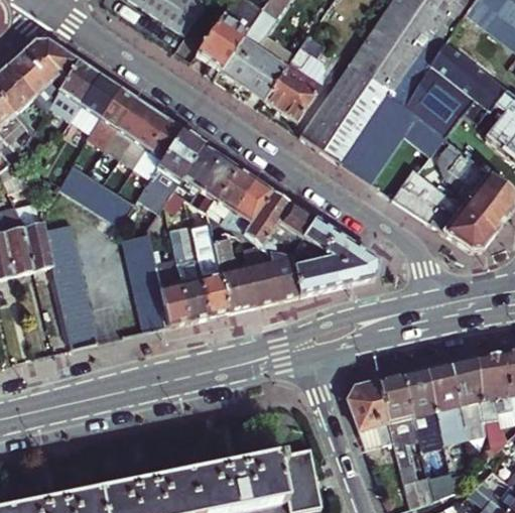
[(137,0),(183,32),(205,0),(137,0)]
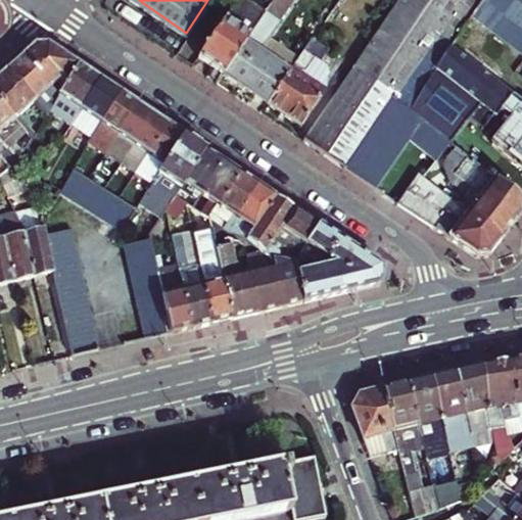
[(223,69),(243,39),(265,8),(252,0),(243,0),(241,4),(235,0),(233,0),(198,52),(210,60),(223,69)]
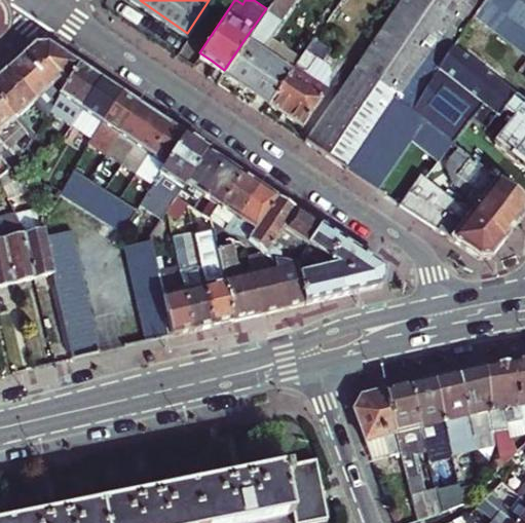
[(248,86),(266,100),(296,55),(266,35),(290,0),(271,0),(266,8),(245,39),(224,70),(248,86)]
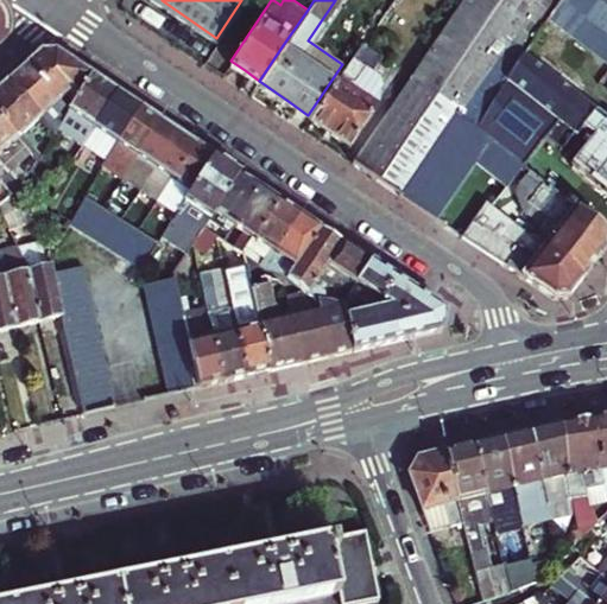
[(457,0),(410,71),(397,91),(446,126),(459,110),(470,120),(523,45),(529,37),(549,10),(555,0),(457,0)]
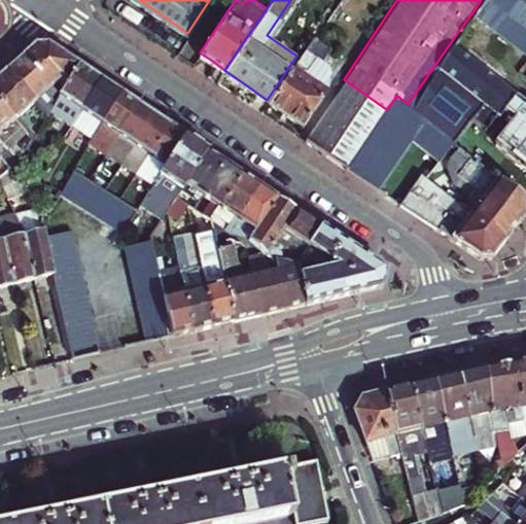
[(481,0),(476,8),(525,47),(525,6),(518,0),(481,0)]
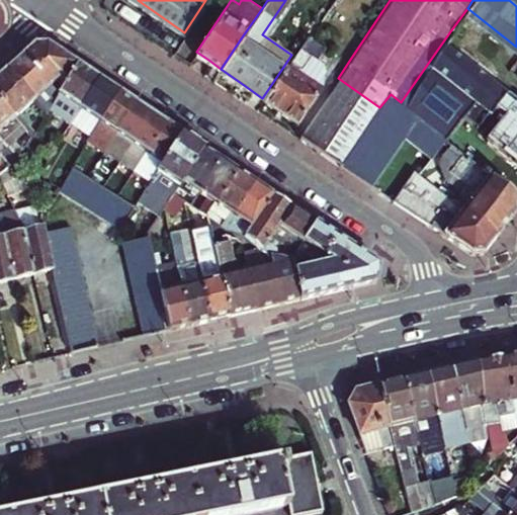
[(295,121),(321,86),(322,71),(320,63),(312,57),(323,43),(307,31),(291,55),(262,98),(282,111),(295,121)]
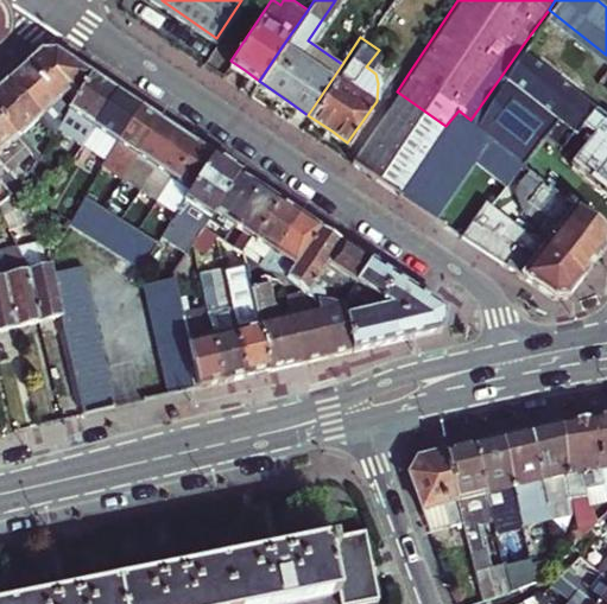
[(529,37),(523,45),(576,89),(582,81),(529,37)]
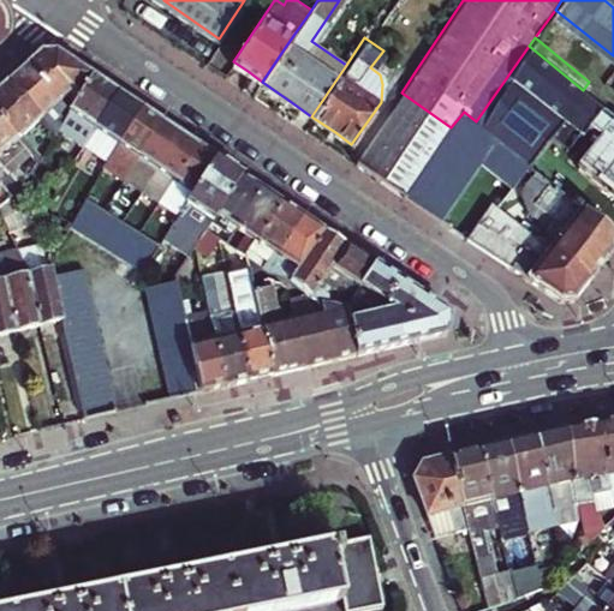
[(583,90),(529,46),(476,121),(480,125),(531,163),(565,119),(580,132),(584,135),(590,126),(604,107),(583,90)]
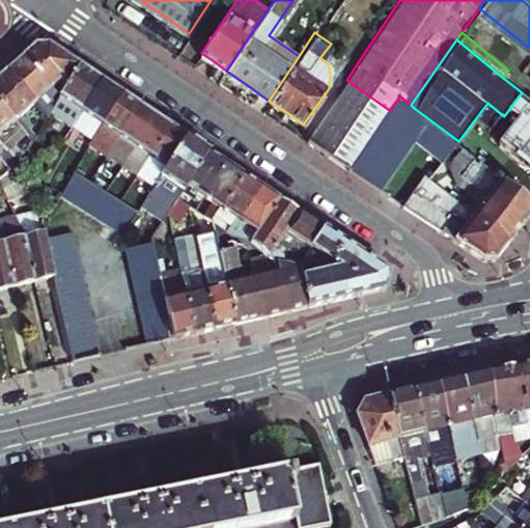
[(42,44),(35,45),(24,54),(54,85),(61,77),(67,81),(79,62),(49,42),(42,44)]
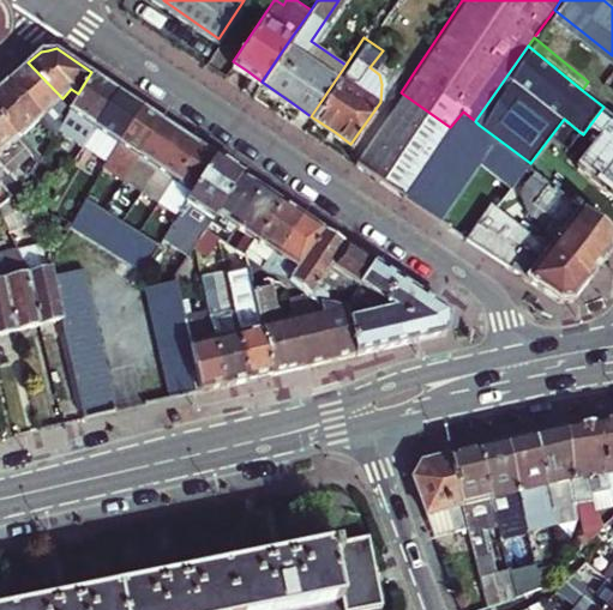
[(62,98),(28,62),(18,71),(8,80),(42,116),(55,131),(56,128),(59,125),(62,119),(55,115),(60,108),(65,101),(62,98)]
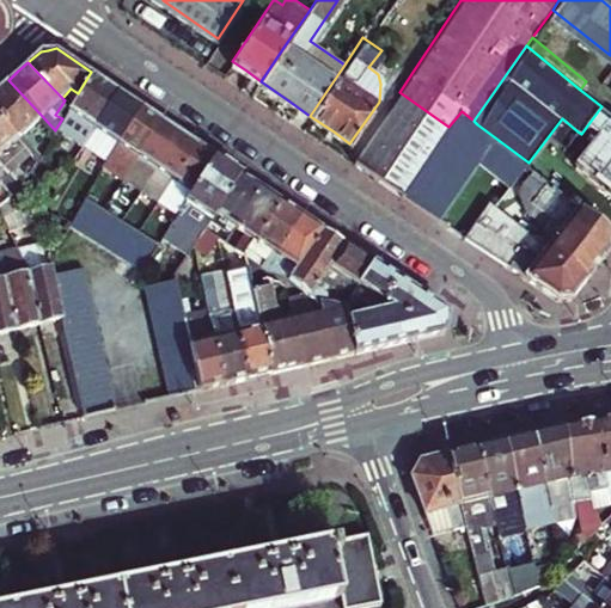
[(104,81),(91,72),(78,93),(71,105),(66,111),(62,117),(62,118),(59,124),(56,128),(80,143),(86,134),(95,122),(117,88),(104,81)]
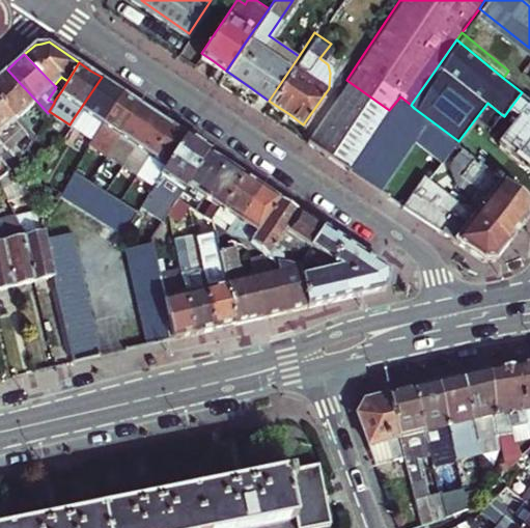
[(36,101),(7,70),(0,75),(0,99),(17,117),(36,101)]
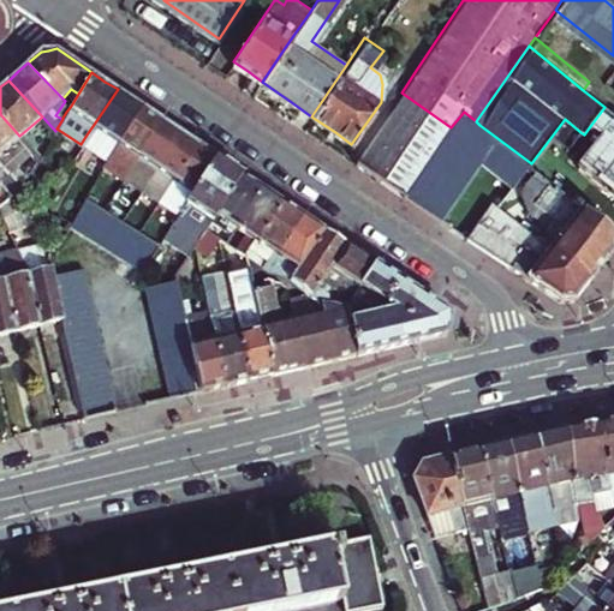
[(132,100),(118,89),(95,123),(87,135),(81,144),(106,161),(112,151),(120,139),(143,107),(132,100)]
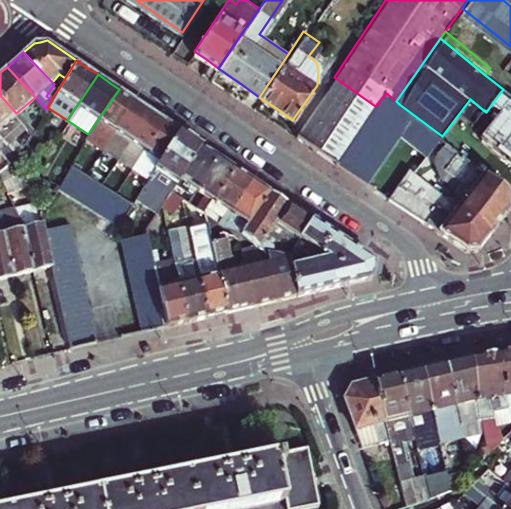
[(375,106),(334,77),(296,133),(320,150),(338,161),(375,106)]
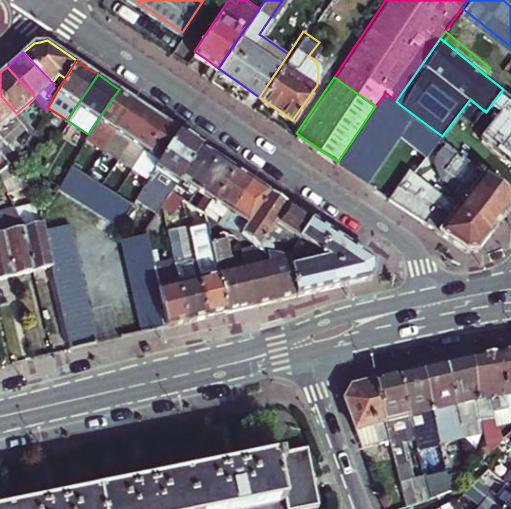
[(98,151),(108,136),(135,99),(127,94),(119,89),(100,116),(93,126),(88,134),(83,141),(98,151)]
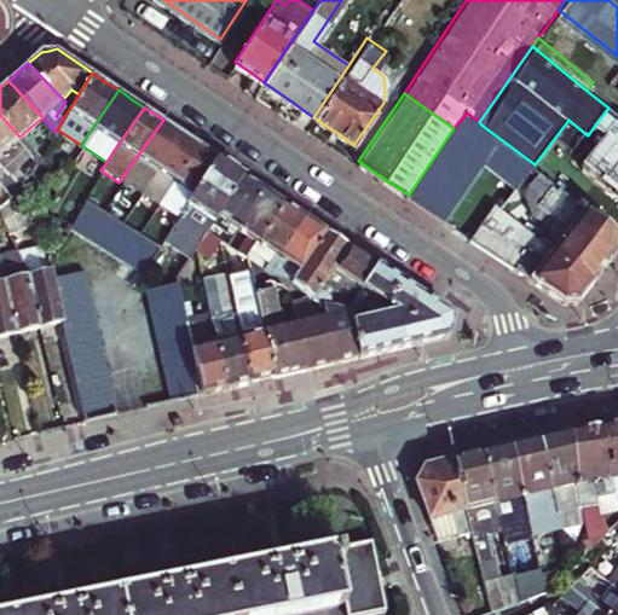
[(617,115),(608,108),(594,127),(604,134),(582,163),(617,190),(617,115)]
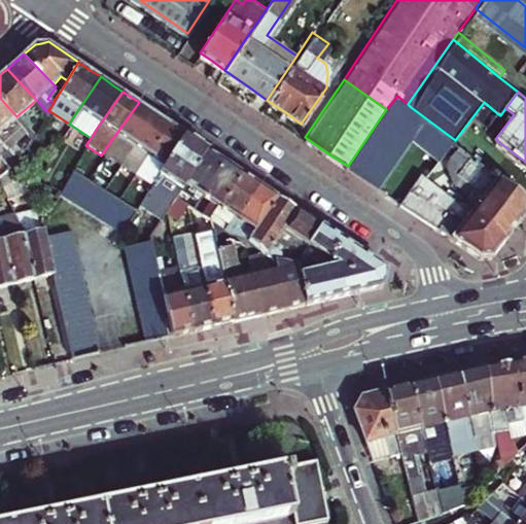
[(51,93),(47,99),(54,102),(54,101),(57,96),(51,93)]
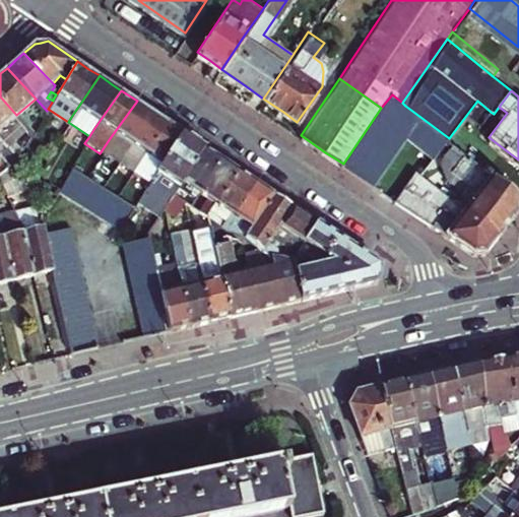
[(381,108),(343,164),(370,182),(398,140),(413,150),(420,140),(444,156),(447,151),(455,156),(457,153),(462,156),(453,169),(465,178),(479,188),(514,214),(518,208),(518,207),(518,193),(461,148),(449,138),(405,106),(402,103),(392,94),(381,108)]
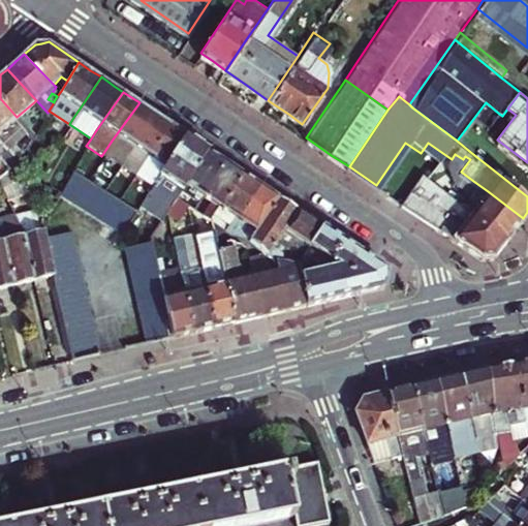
[(24,126),(0,98),(0,137),(5,143),(24,126)]
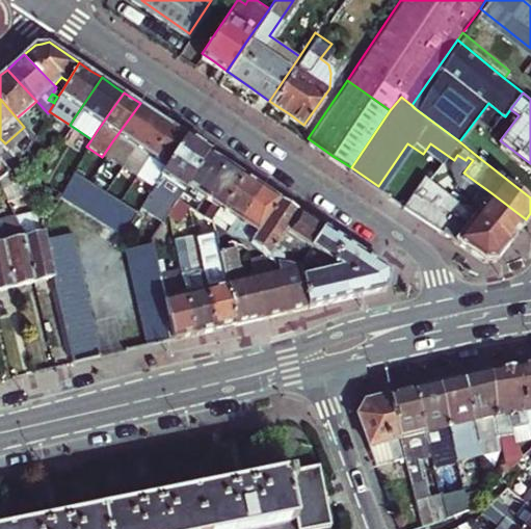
[(117,167),(128,152),(156,113),(148,108),(140,103),(112,141),(102,157),(117,167)]
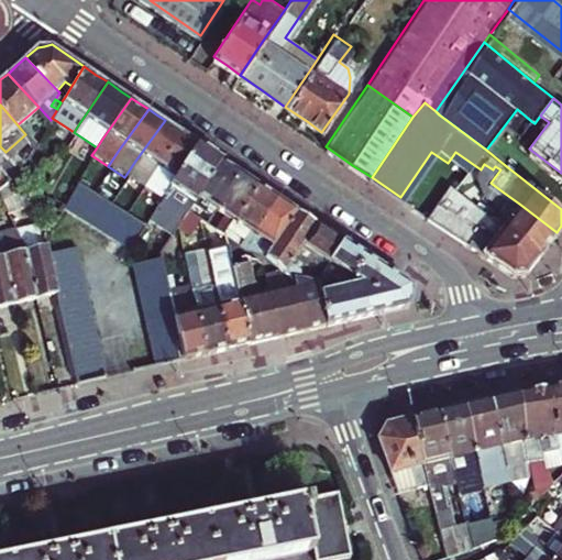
[(140,188),(152,172),(182,131),(174,127),(165,120),(135,161),(124,177),(140,188)]
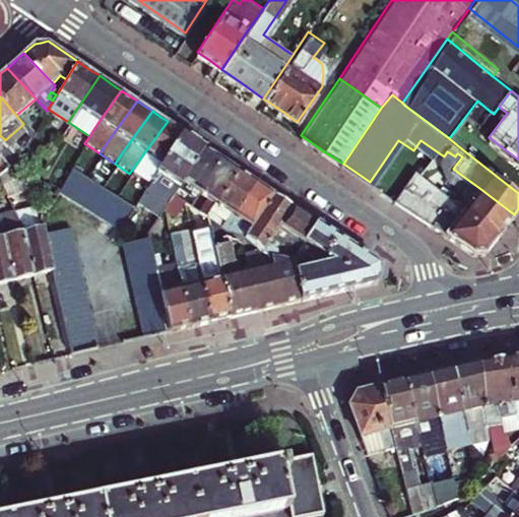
[(144,184),(182,130),(175,126),(168,121),(140,158),(129,174),(144,184)]
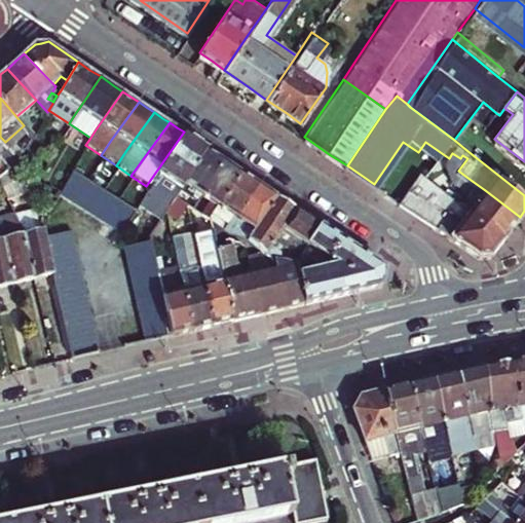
[(179,186),(207,147),(196,140),(184,132),(146,186),(144,188),(167,203),(179,186)]
